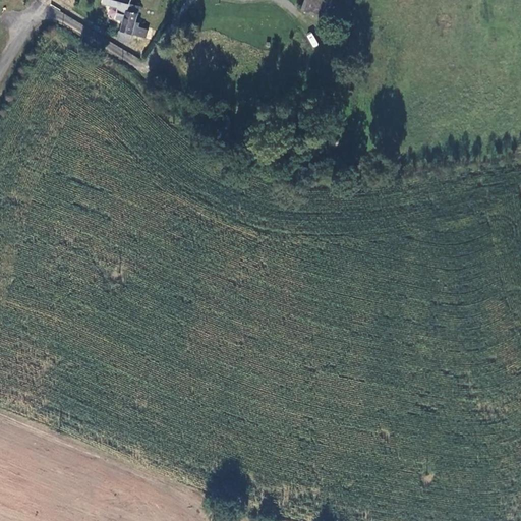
[(132,35),(133,35),(136,23),(142,7),(129,2),(128,0),(103,0),(103,5),(126,11),(121,32),(132,35)]
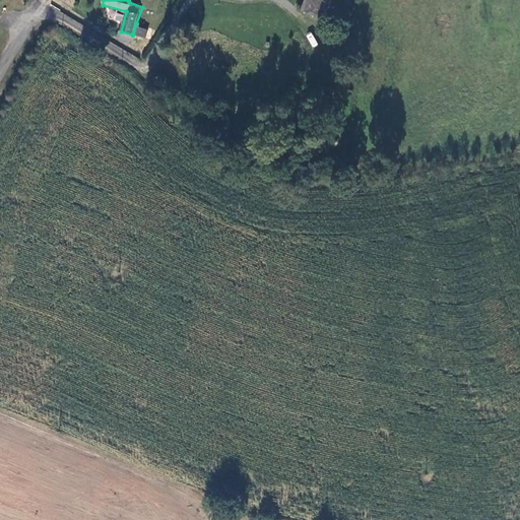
[(326,0),(304,0),(300,11),(318,19),(326,0)]
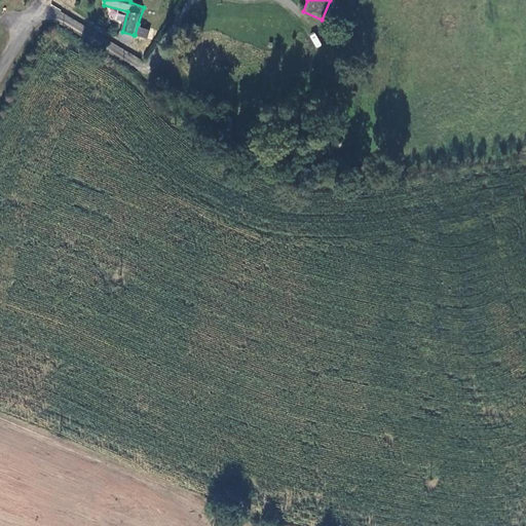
[(332,0),(330,0),(322,20),(326,22),(335,1),(332,0)]
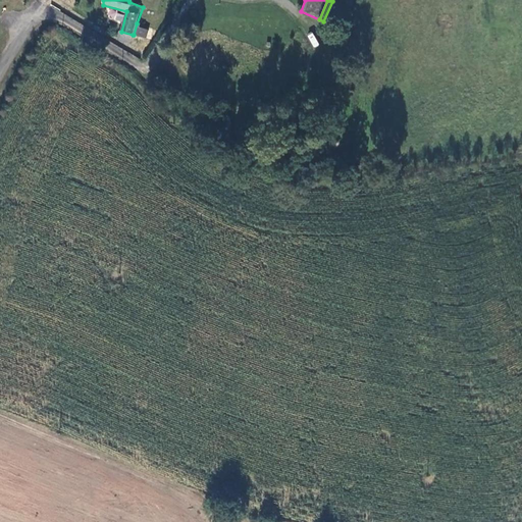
[(134,35),(144,38),(147,31),(140,28),(141,24),(137,23),(134,35)]
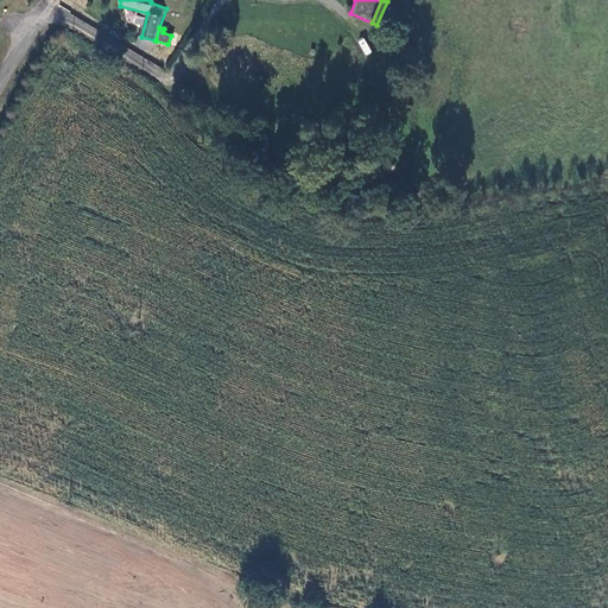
[(366,56),(372,51),(363,38),(358,42),(366,56)]
